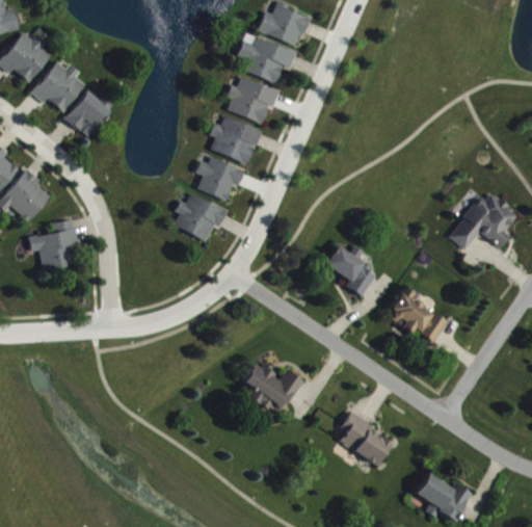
[(15,7),(7,9),(5,0),(0,0),(0,32),(20,28),(15,7)]
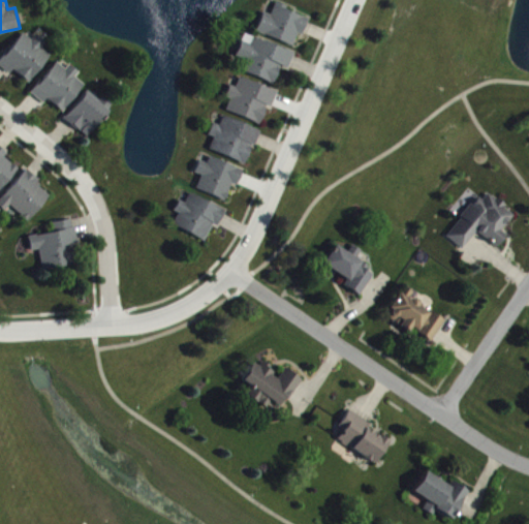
[(263,10),(256,31),(293,44),(298,33),(303,34),(309,16),(275,3),(272,13),(263,10)]
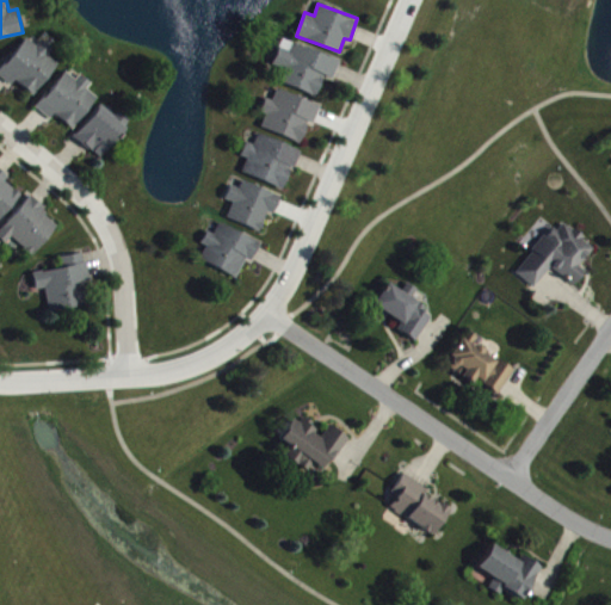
[(49,54),(54,48),(42,39),(38,44),(28,36),(0,69),(0,73),(12,84),(16,79),(35,94),(61,62),(49,54)]
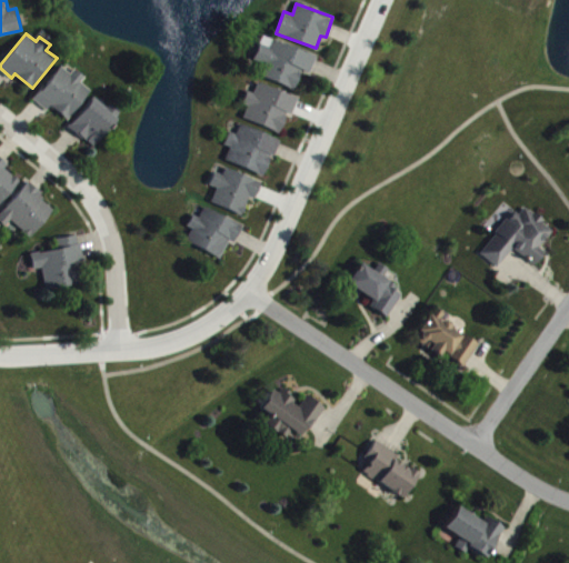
[(295,88),(302,69),(311,72),(318,54),(263,36),(255,60),(265,63),(260,76),(295,88)]
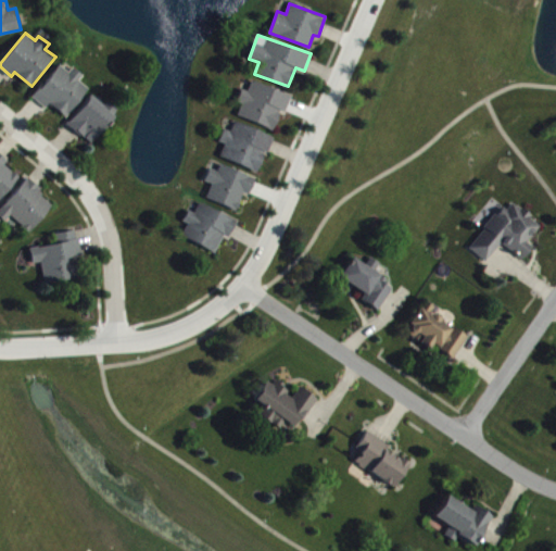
[(85,75),(74,66),(71,71),(61,63),(34,97),(47,107),(50,103),(67,116),(90,88),(80,80),(85,75)]
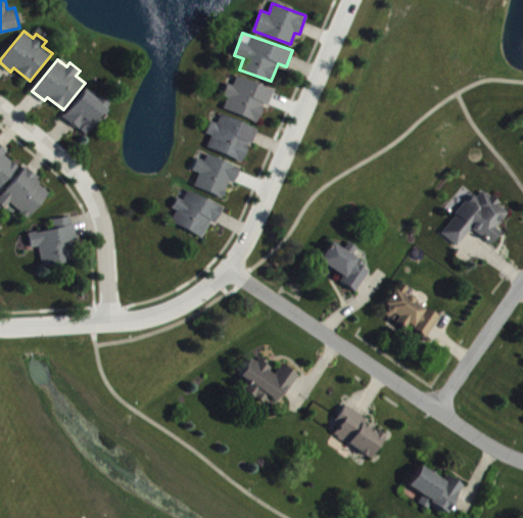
[(276,89),(238,76),(234,85),(228,83),(224,94),(229,96),(224,108),(257,121),(265,103),(270,105),(276,89)]
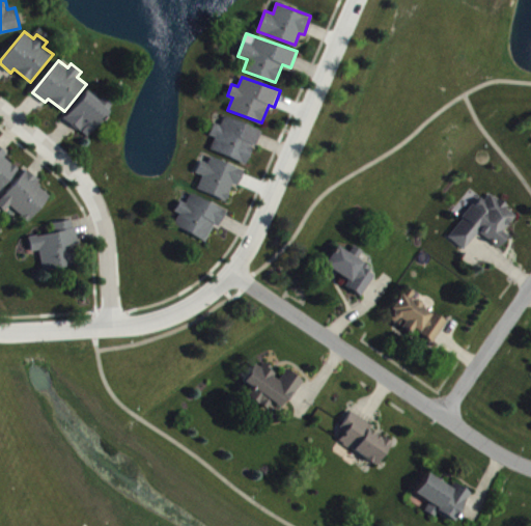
[(88,137),(110,110),(87,91),(65,118),(88,137)]
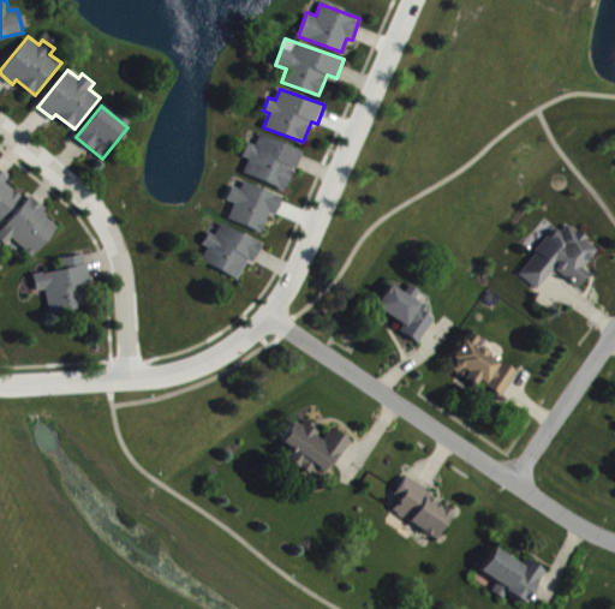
[(303,150),(261,132),(256,144),(249,141),(243,155),(250,159),(244,172),(287,190),(303,150)]
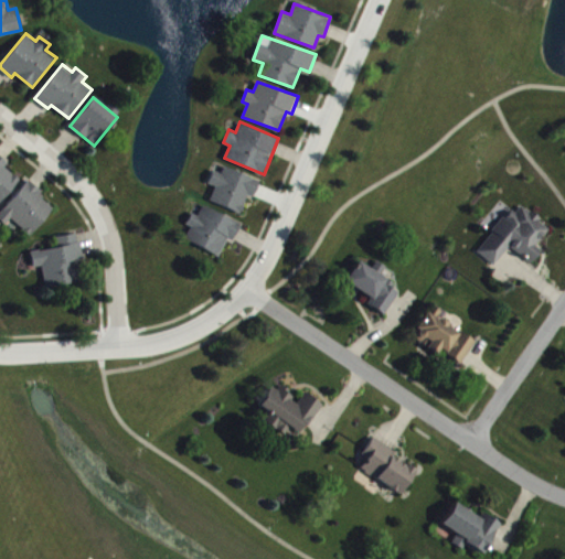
[(10,162),(0,154),(0,204),(20,178),(7,167),(10,162)]
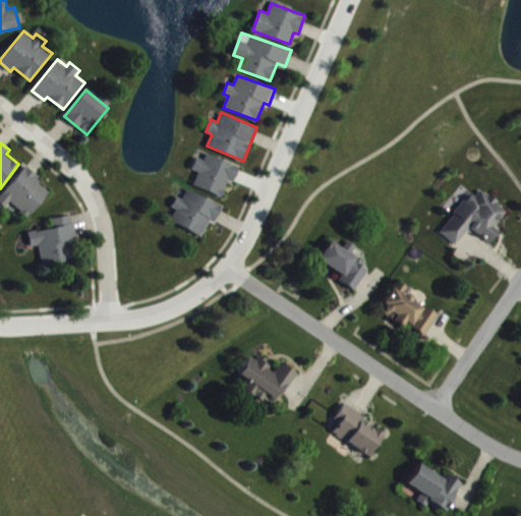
[(194,185),(224,195),(229,179),(235,181),(240,165),(207,154),(205,159),(197,157),(192,169),(199,171),(194,185)]
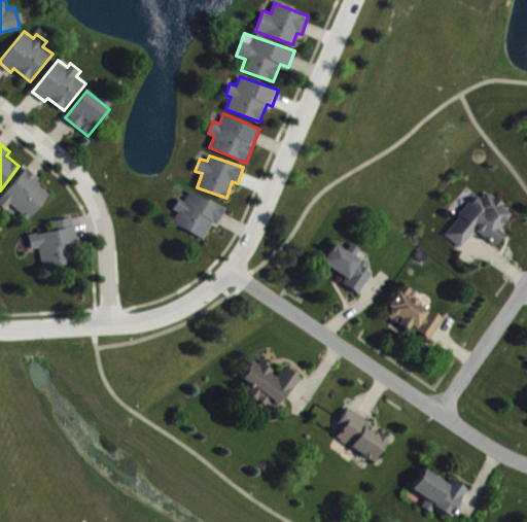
[(27,169),(0,198),(0,204),(10,214),(14,210),(27,221),(53,193),(27,169)]
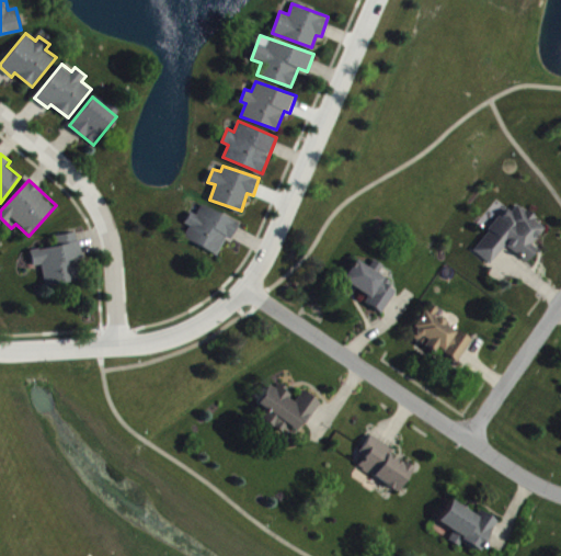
[(232,239),(240,223),(203,203),(197,214),(191,211),(185,222),(191,225),(185,237),(218,253),(227,236),(232,239)]
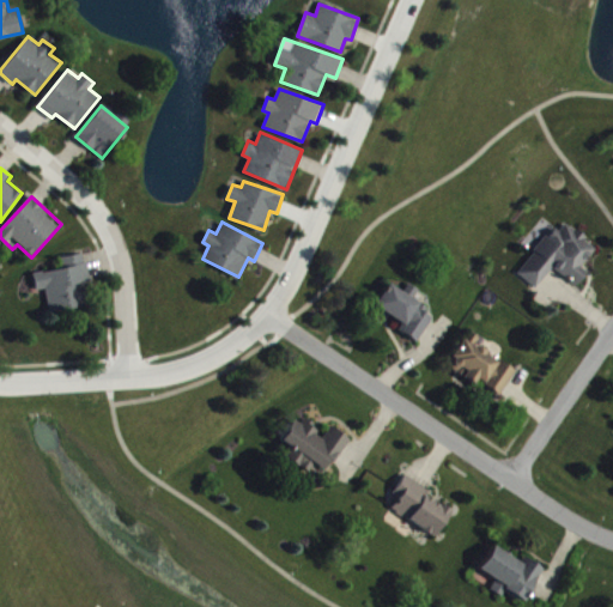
[(517,273),(536,287),(551,268),(576,286),(588,271),(582,266),(598,247),(565,223),(559,231),(552,226),(517,273)]
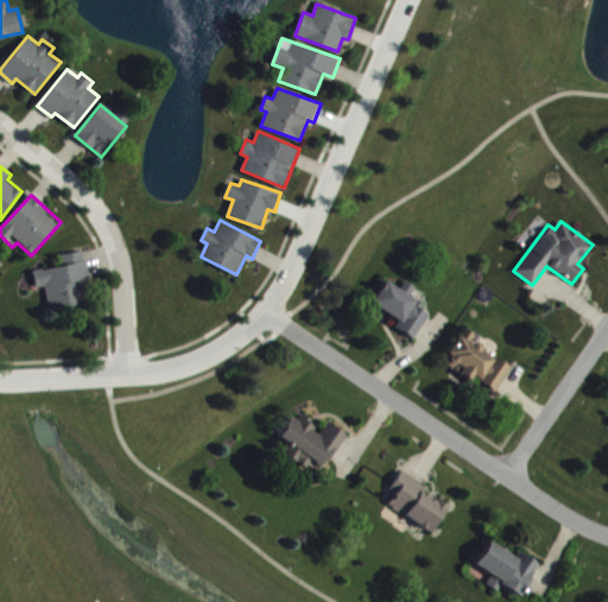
[(50,309),(90,303),(87,280),(92,279),(86,249),(62,254),(64,265),(35,271),(37,286),(46,285),(50,309)]
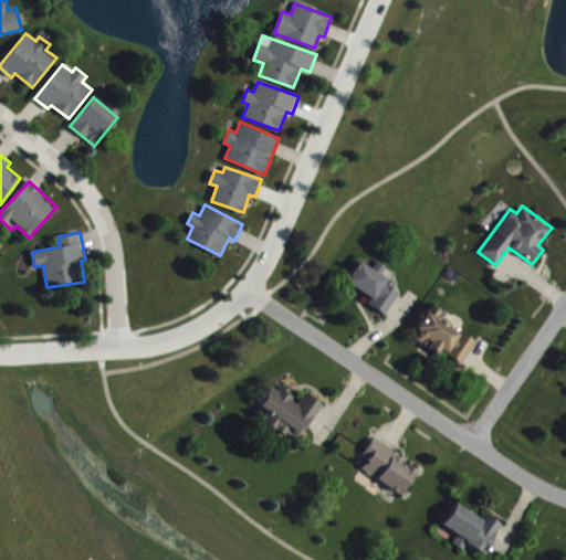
[(371,297),(368,303),(385,314),(402,289),(359,261),(346,281),(371,297)]
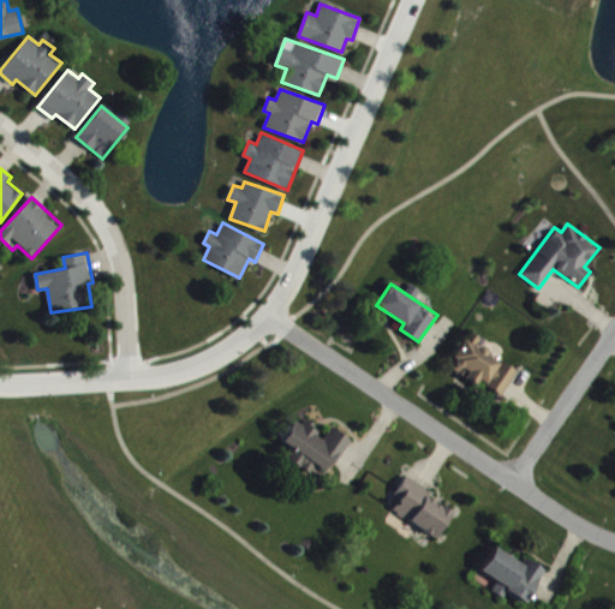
[(518,370),(477,346),(482,338),(470,330),(448,366),(477,383),(479,381),(503,395),(518,370)]
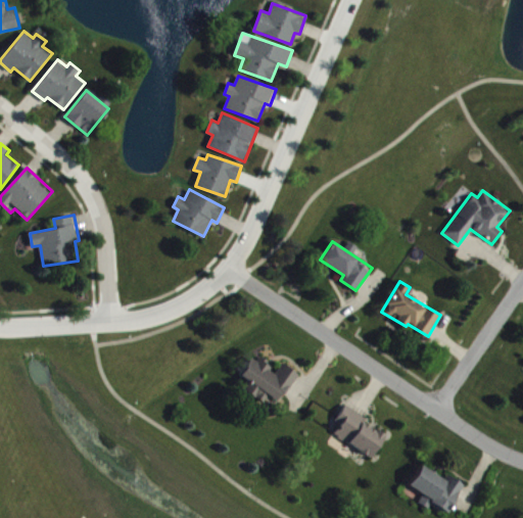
[(298,373),(282,363),(277,370),(252,355),(240,375),(249,381),(244,388),(265,402),(269,394),(280,402),(298,373)]
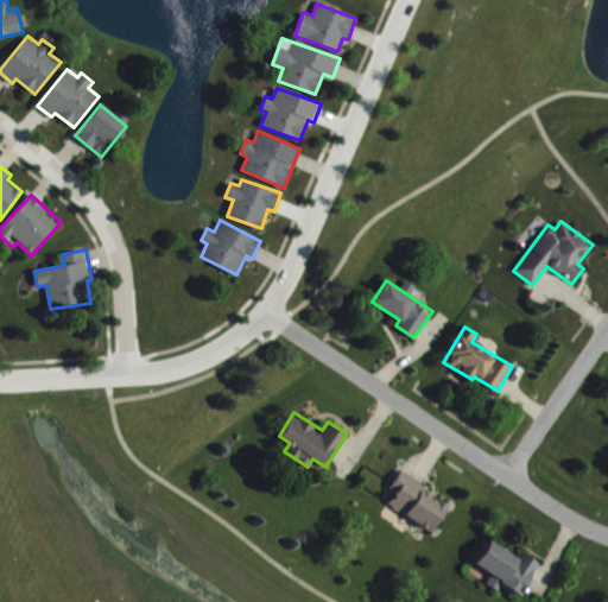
[(425,485),(401,470),(384,500),(432,530),(448,505),(422,489),(425,485)]
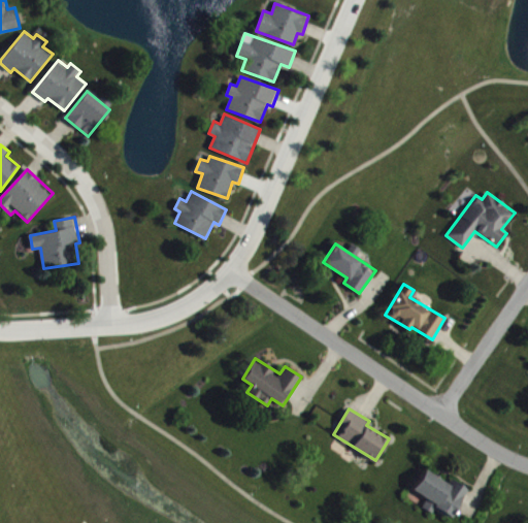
[(468,488),(453,480),(451,484),(424,469),(414,490),(427,497),(424,504),(452,520),(468,488)]
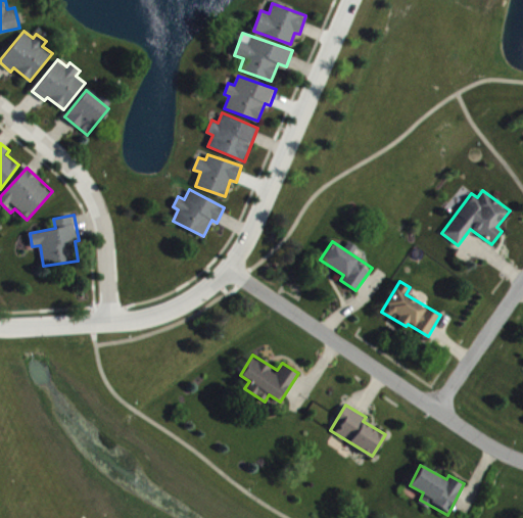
All buildings are outlined.
